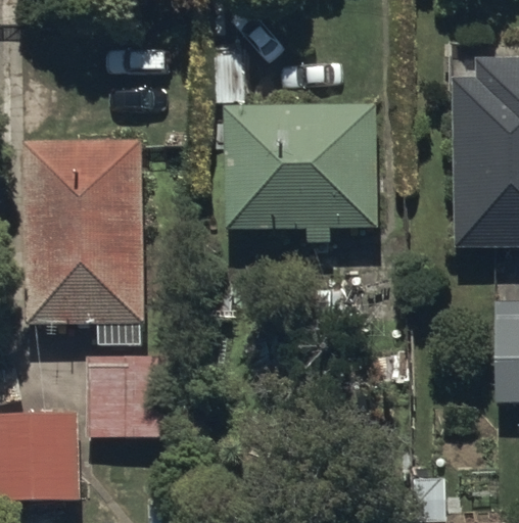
[(475,80),(454,80),(455,248),(518,247),(518,57),(475,58),(475,80)]
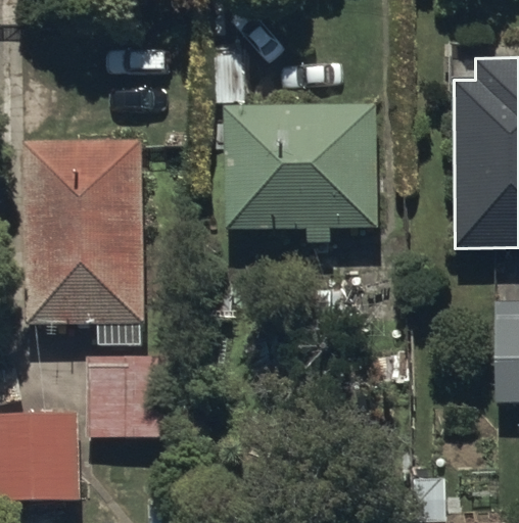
[(377,104),(224,105),(225,231),(305,230),(305,245),(331,245),(331,228),(377,228),(377,104)]
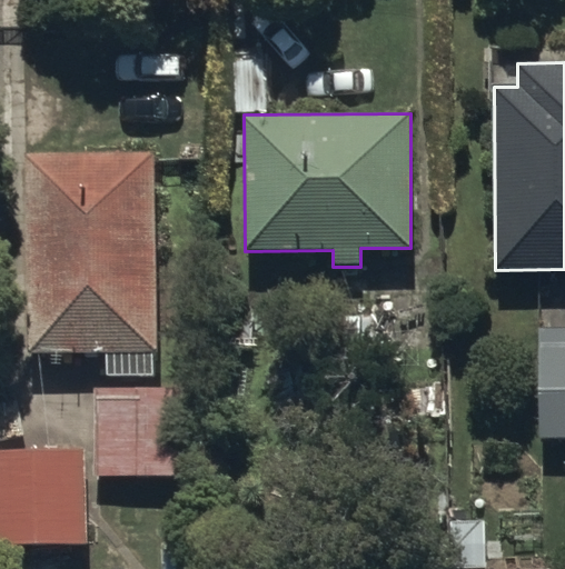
[(22,350),(105,351),(105,376),(151,376),(152,351),(156,352),(158,153),(25,151),(22,350)]
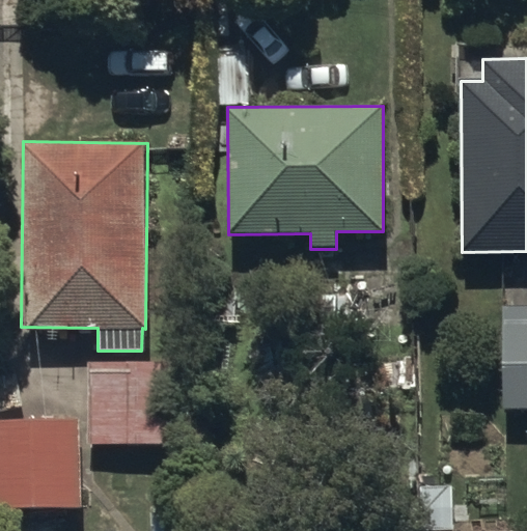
[(526,305),(499,306),(500,411),(526,410),(526,305)]
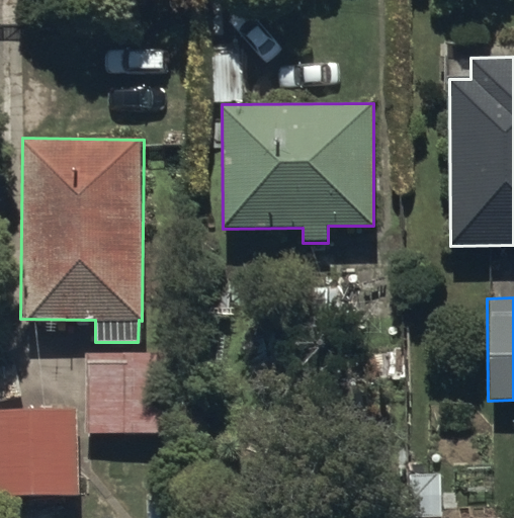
[(167,347),(84,349),(86,433),(200,430),(199,405),(168,406),(167,347)]
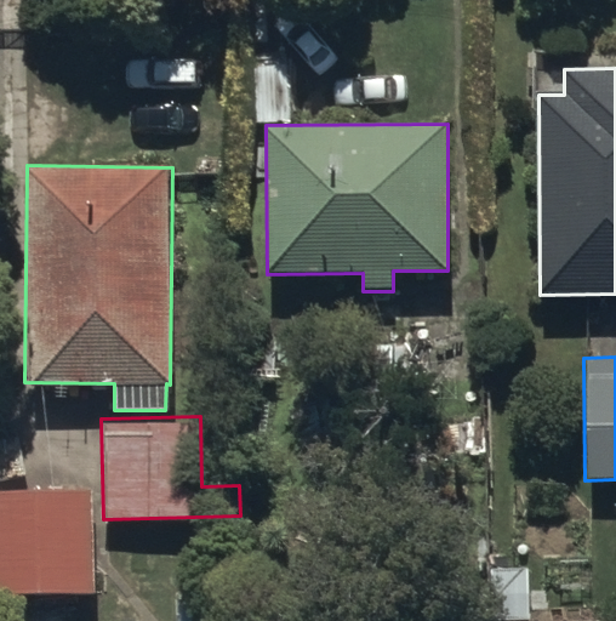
[(93,486),(0,488),(0,593),(96,592),(93,486)]
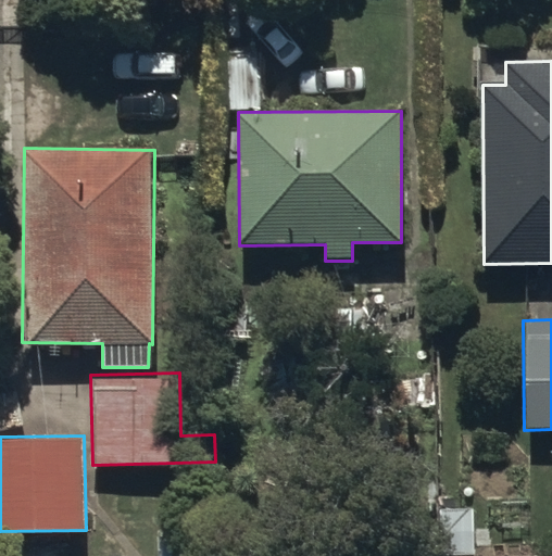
[(538,555),(538,554),(473,555),(472,506),(441,507),(441,555),(538,555)]
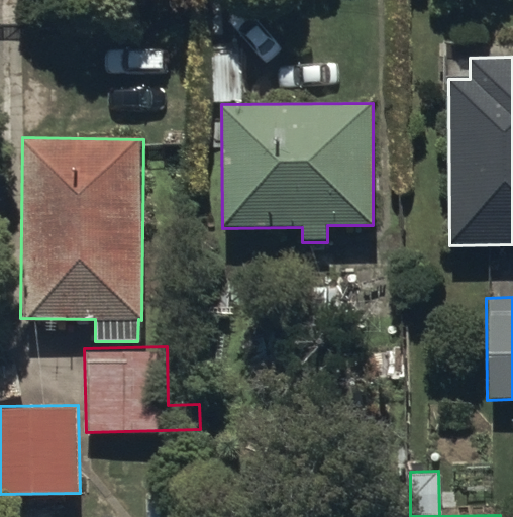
All buildings are outlined.
